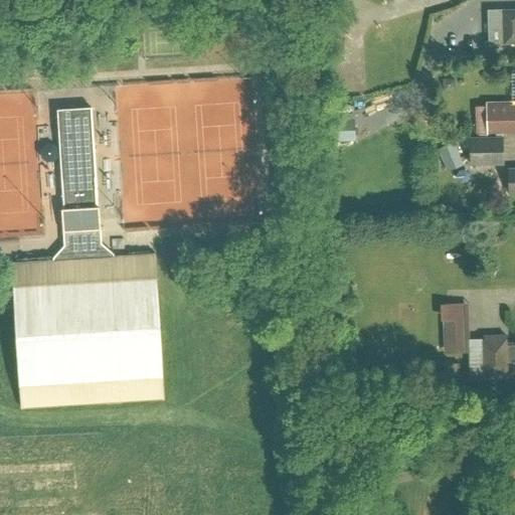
[(514,9),(488,10),(489,44),(514,42),(514,9)]
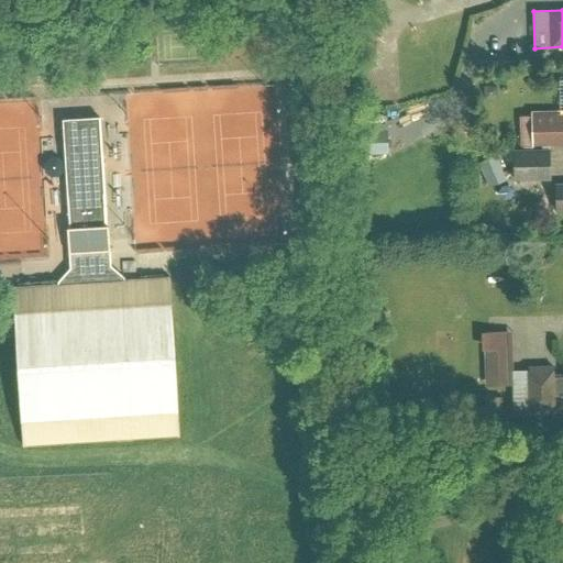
[(562,116),(559,116),(559,117),(532,118),(533,145),(562,144),(562,116)]
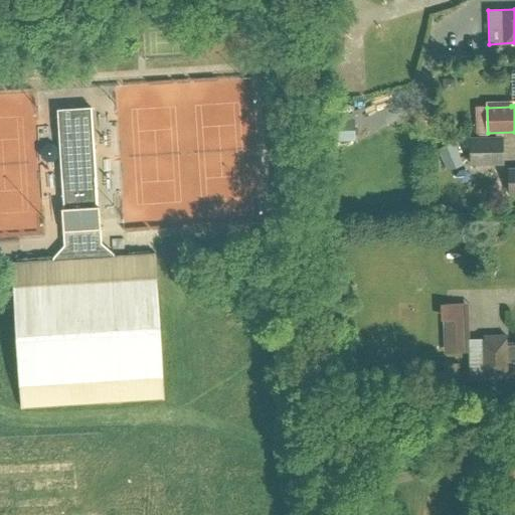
[(164,399),(155,253),(148,253),(114,255),(114,254),(102,243),(101,229),(100,206),(98,206),(91,108),(57,110),(63,208),(61,208),(63,232),(64,245),(53,259),(53,260),(22,262),(12,263),(21,408),(164,399)]
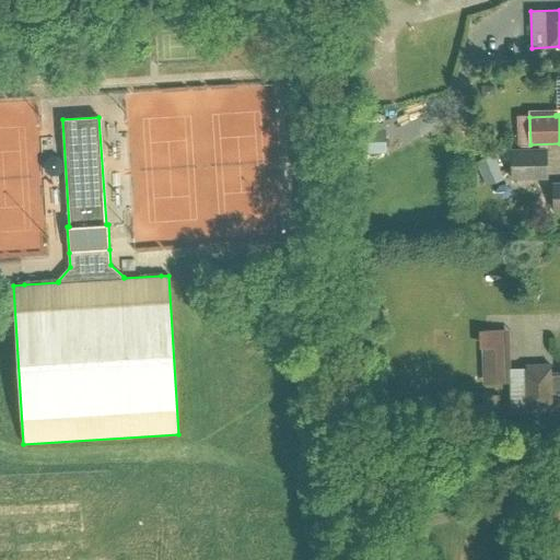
[(385,128),(353,129),(354,155),(385,154),(385,128)]
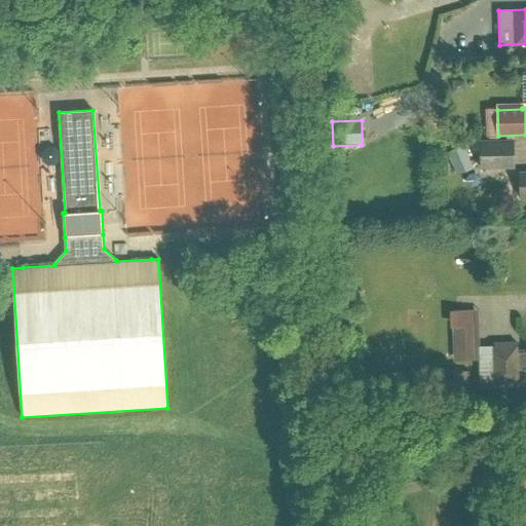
[(514,140),(481,141),(482,166),(515,165),(514,140)]
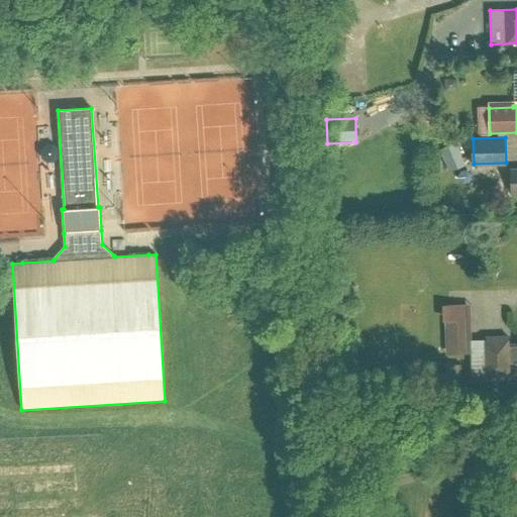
[(440,147),(448,169),(464,163),(456,141),(440,147)]
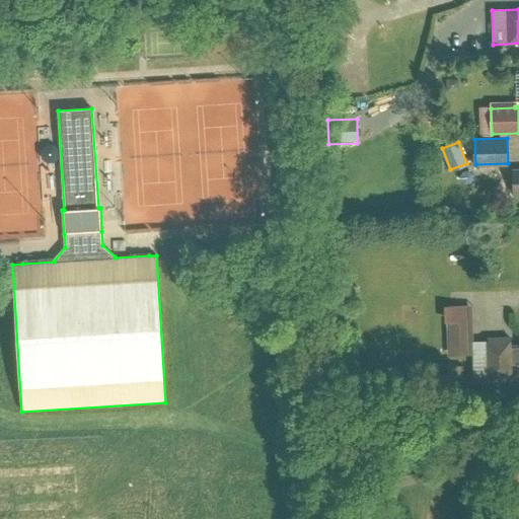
[(518,345),(510,346),(510,338),(489,339),(489,342),(473,343),(474,381),(511,380),(510,364),(518,363),(518,345)]
